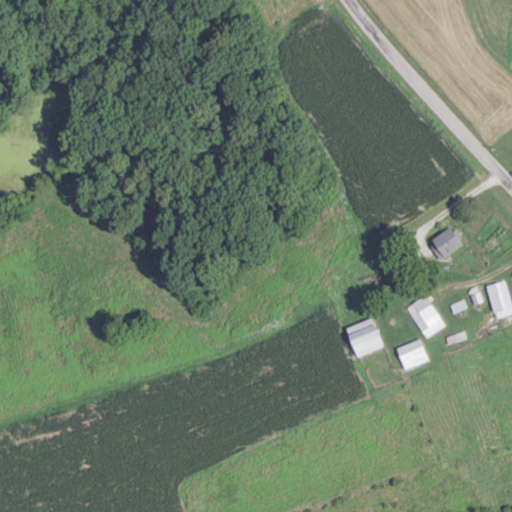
[(452,224),(429,241),(441,258),(464,241),(452,224)]
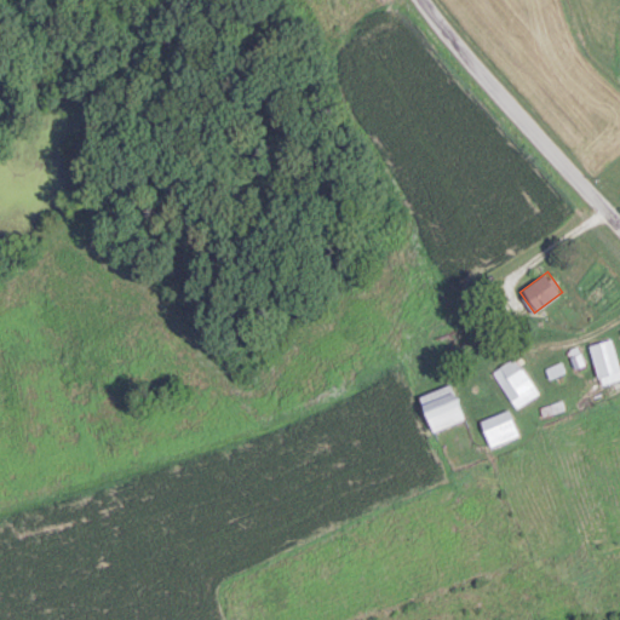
[(601,383),(619,377),(619,366),(612,337),(590,344),(601,383)]
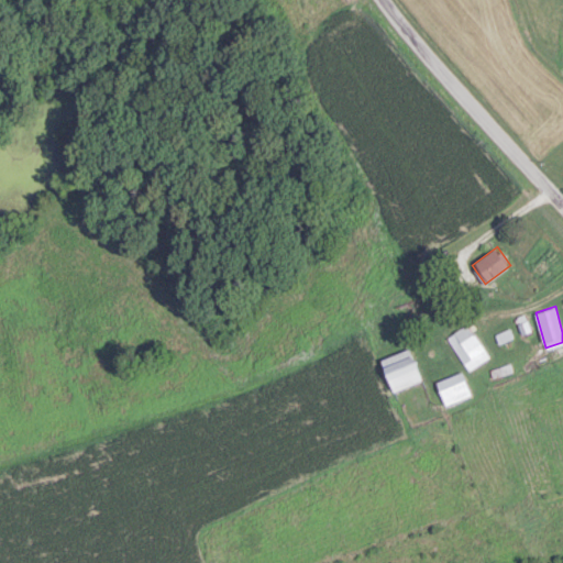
[(470,370),(490,355),(467,323),(446,338),(470,370)]
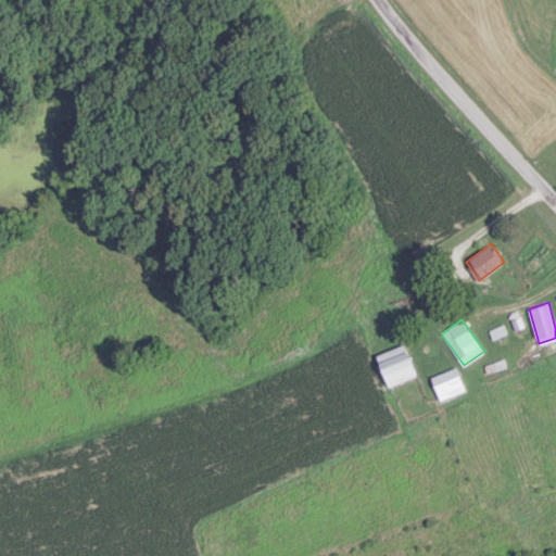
[(377,353),(389,386),(419,376),(407,343),(377,353)]
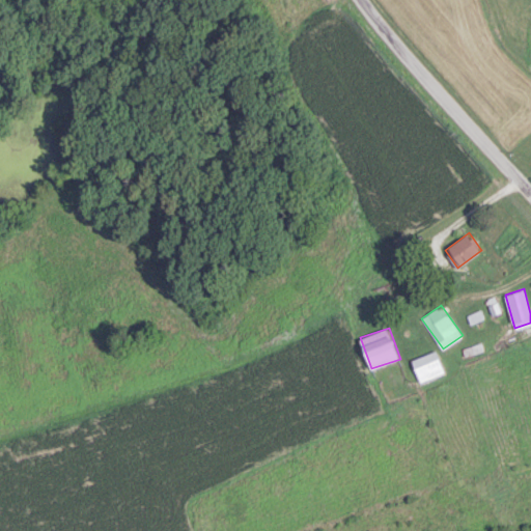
[(444,373),(438,351),(413,359),(420,382),(444,373)]
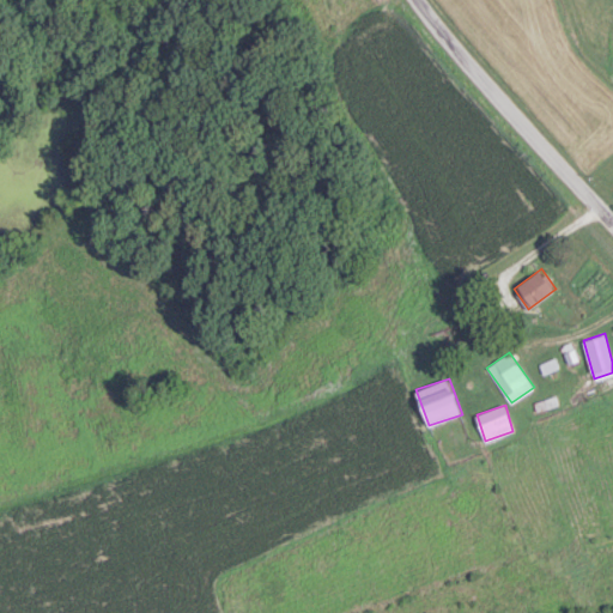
All buildings are outlined.
